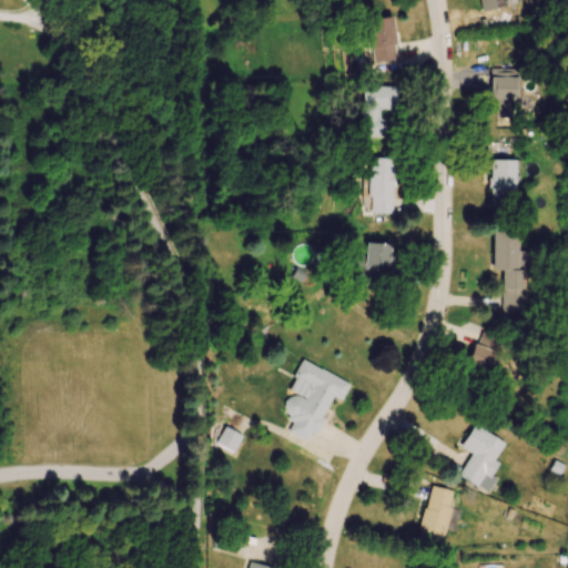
[(521,6),(520,0),(482,0),(484,12),(521,6)]
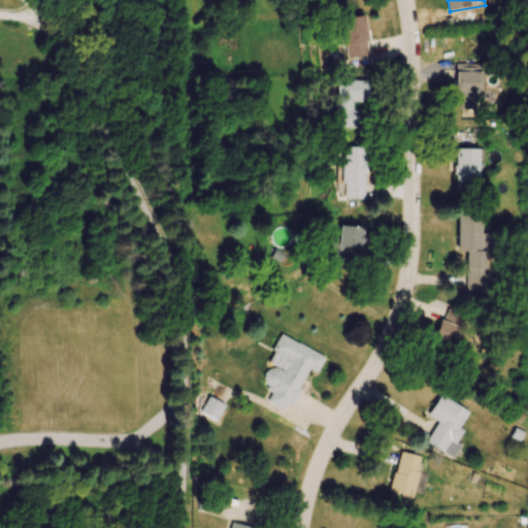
[(347,59),(370,57),(366,17),(342,19),(347,59)]
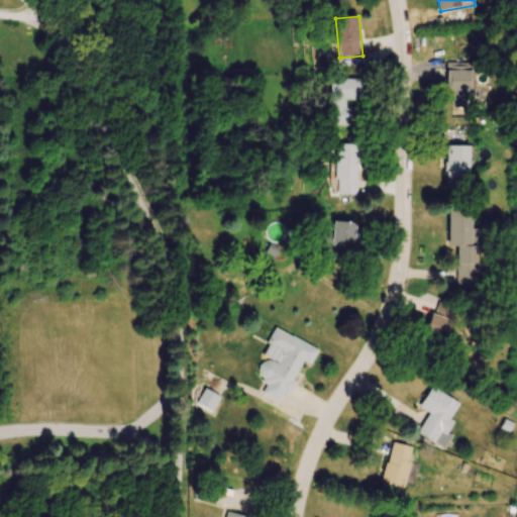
[(475,64),(449,64),(449,107),(475,107),(475,64)]
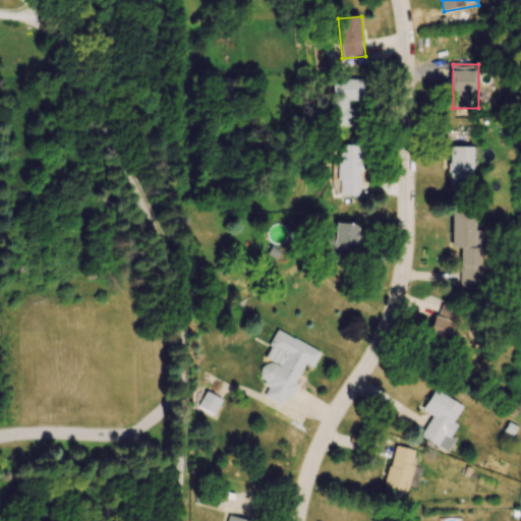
[(332,80),(332,127),(353,127),(353,102),(364,102),(364,80),(332,80)]
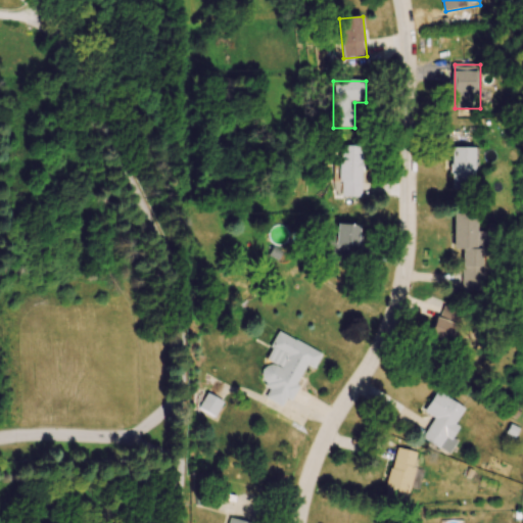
[(363,146),(340,146),(339,198),(362,198),(363,146)]
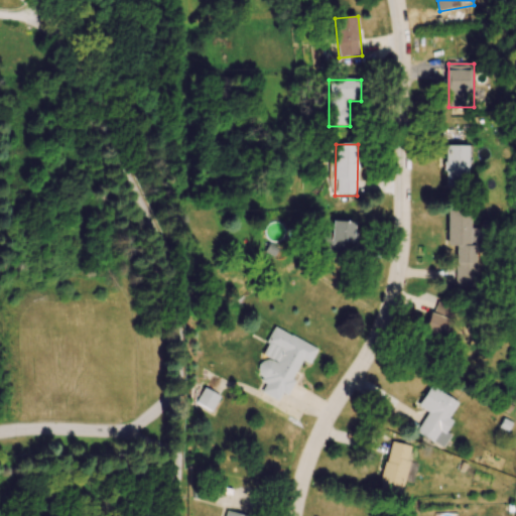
[(469,146),(445,146),(445,187),(469,187),(469,146)]
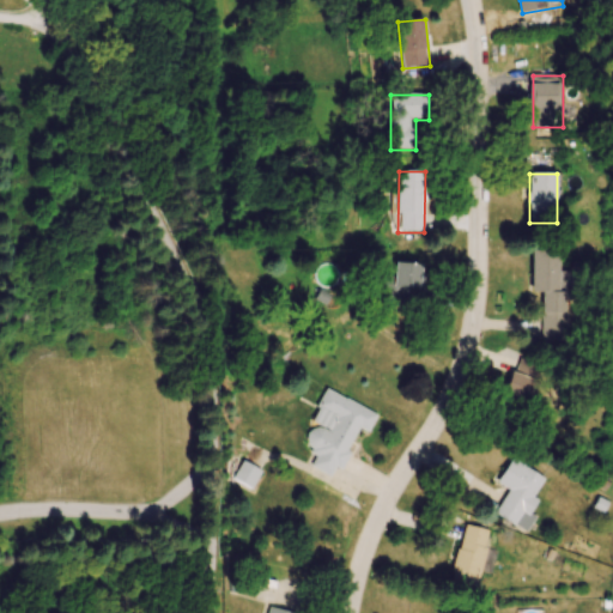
[(560,250),(532,250),(532,295),(541,295),(541,343),(568,343),(568,273),(560,273),(560,250)]
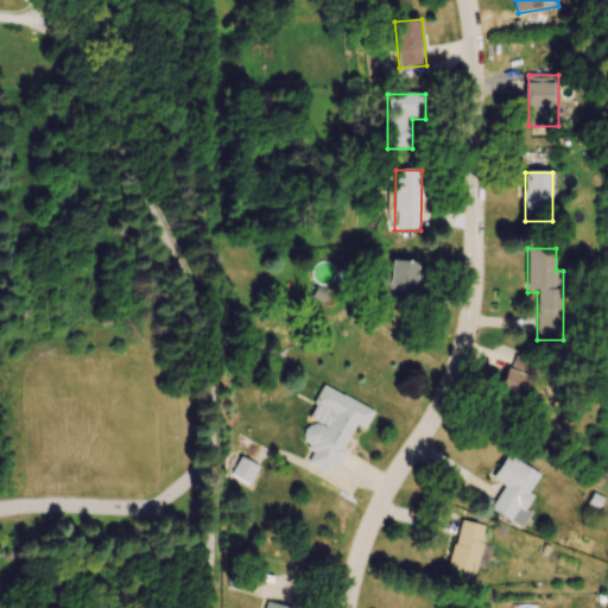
[(391,304),(419,304),(419,261),(391,261),(391,304)]
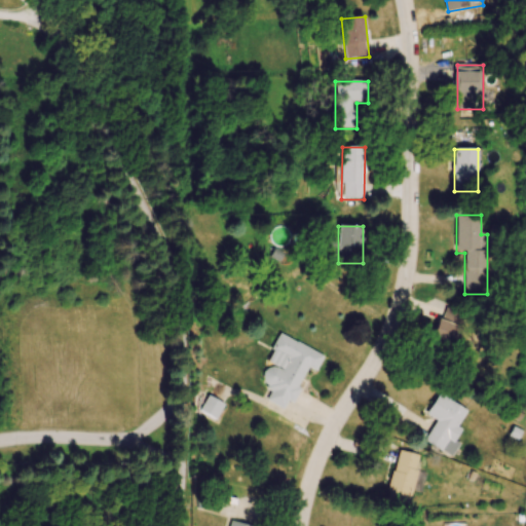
[(466,314),(443,307),(427,365),(440,368),(446,346),(457,349),(466,314)]
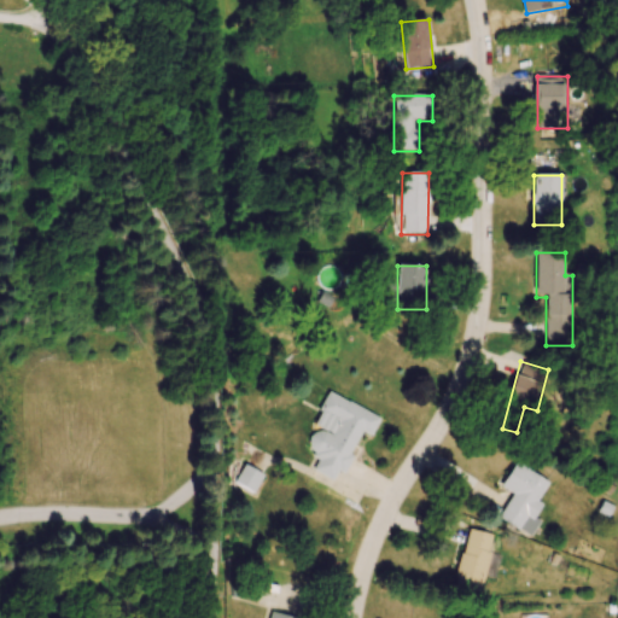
[(382,415),(326,396),(320,414),(338,420),(333,435),(315,429),(307,453),(318,458),(313,472),(342,483),(360,432),(374,437),(382,415)]
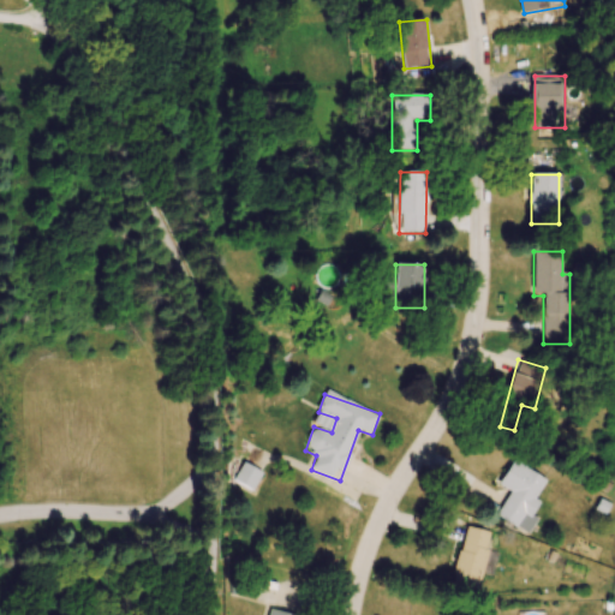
[(547,481),(513,461),(500,485),(511,491),(496,517),(529,535),(538,519),(532,515),(541,502),(536,500),(547,481)]
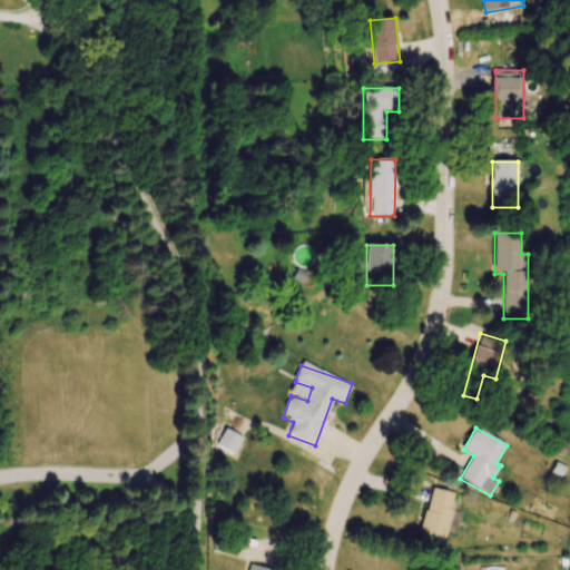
[(235,455),(243,439),(226,430),(218,446),(235,455)]
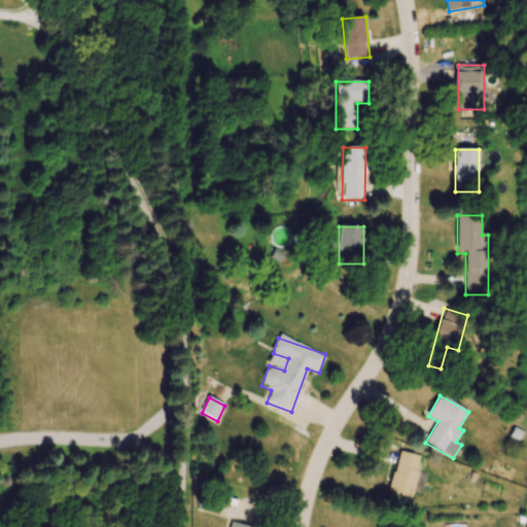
[(421,457),(400,452),(387,501),(417,510),(426,476),(417,472),(421,457)]
